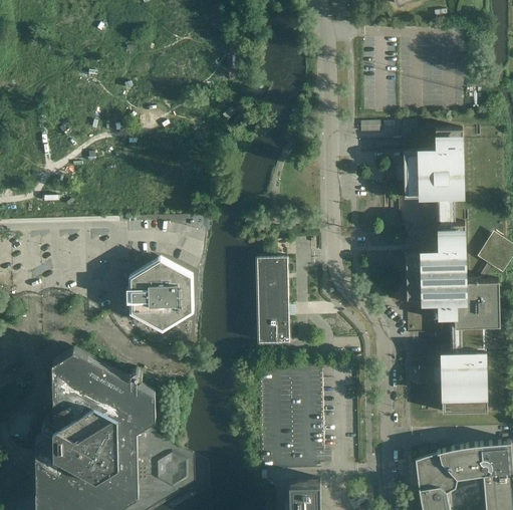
[(228,63),(243,63),(244,47),(227,47),(228,63)]
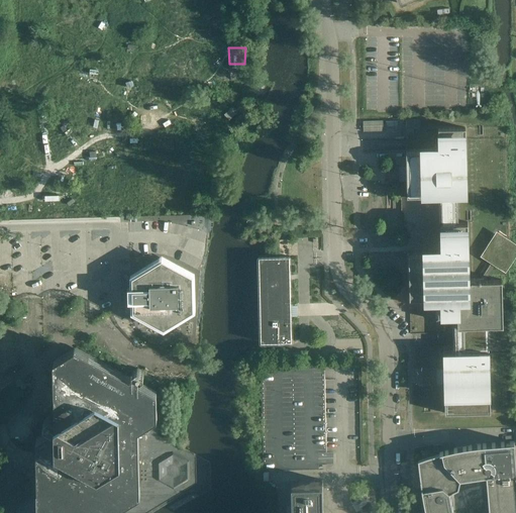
[(382,123),(363,124),(363,125),(363,134),(382,134),(382,124),(382,123)]
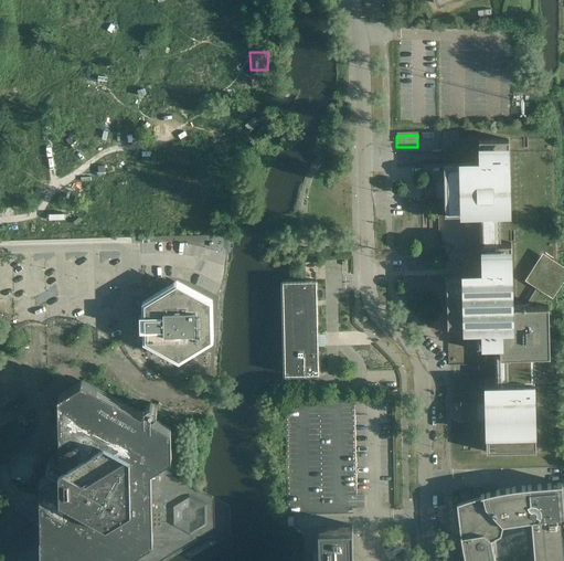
[(498,247),(497,228),(497,218),(509,218),(508,144),(458,145),(458,135),(442,136),(443,169),(443,186),(444,204),(444,219),(480,218),(481,247),(480,247),(481,279),(445,281),(446,330),(483,329),(483,332),(479,332),(480,358),(496,358),(497,391),(483,391),(486,456),(534,455),(533,390),(532,390),(532,360),(549,360),(547,310),(530,310),(542,293),(551,298),(563,276),(563,275),(554,270),(542,262),(528,284),(536,289),(532,296),(523,310),(511,310),(510,247),(498,247)]
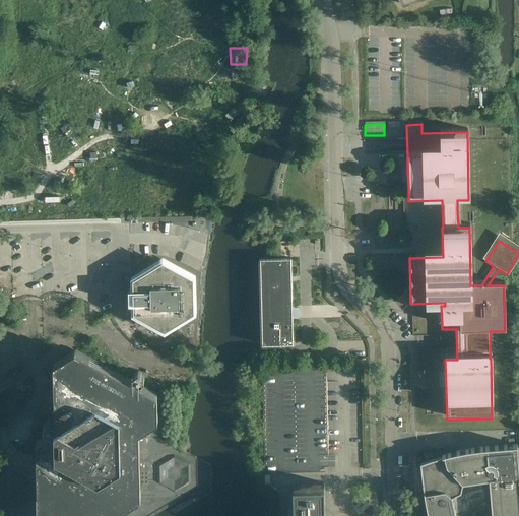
[(279,262),(279,261),(259,262),(261,348),(281,347),(293,347),(292,319),(293,319),(293,318),(294,317),(294,316),(293,315),(292,315),(290,261),(279,262)]
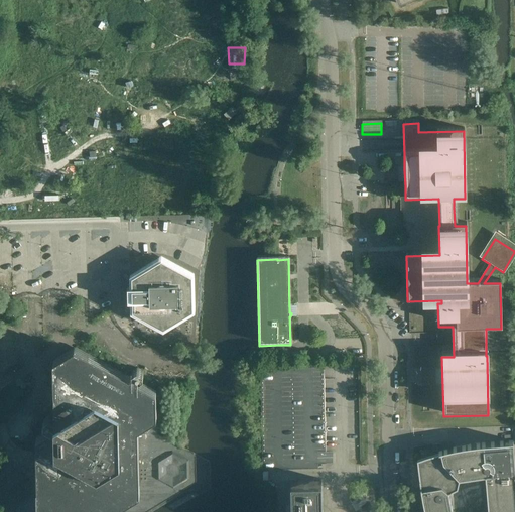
[(132,305),(132,315),(162,332),(191,313),(190,279),(160,262),(131,280),(131,290),(134,292),(134,303),(132,305)]
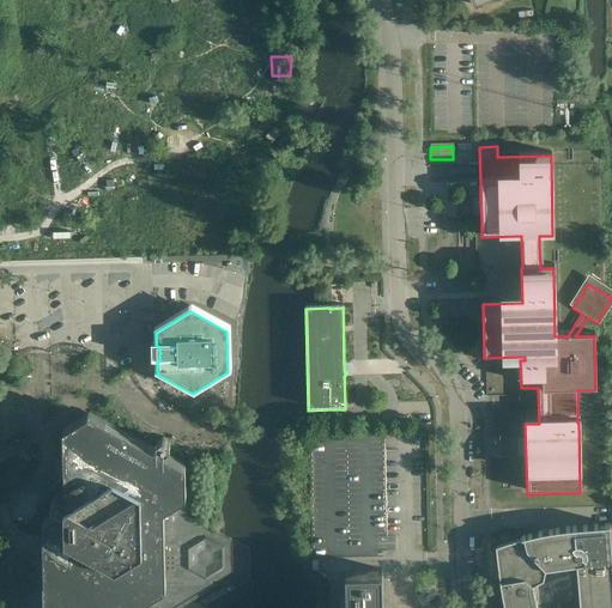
[(179,607),(231,576),(231,545),(186,521),(185,496),(185,468),(163,457),(163,456),(169,453),(169,444),(163,442),(157,445),(157,451),(156,453),(89,417),(62,432),(64,502),(58,499),(52,503),(52,510),(59,514),(42,523),(44,607),(139,607),(179,607)]
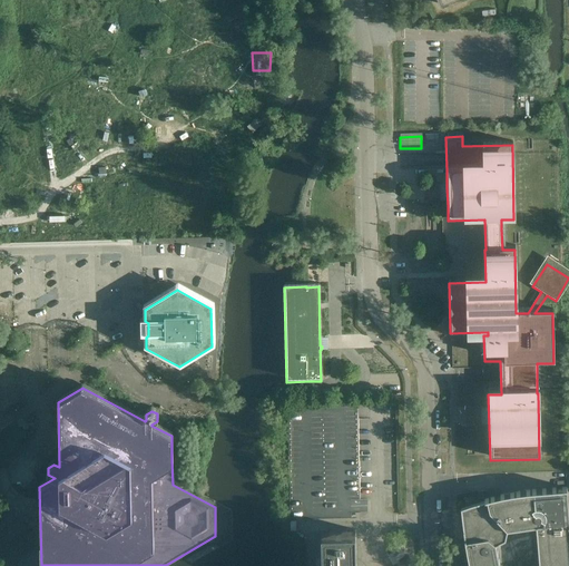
[(568,565),(568,532),(566,491),(529,495),(520,496),(511,497),(503,498),(493,500),(483,503),(471,507),(460,511),(463,542),(464,547),(466,555),(468,564),(468,565),(568,565)]
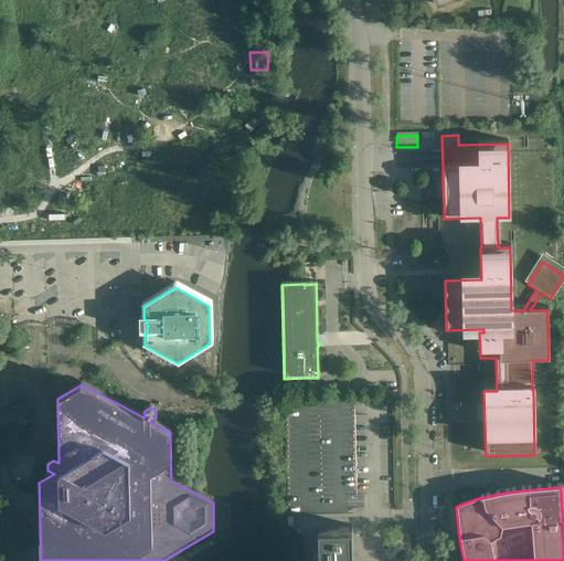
[(318,550),(318,552),(319,552),(319,558),(318,558),(318,560),(319,560),(351,560),(351,559),(352,559),(352,557),(351,557),(351,551),(352,551),(352,549),(351,549),(351,543),(351,541),(351,536),(351,529),(349,529),(349,530),(343,530),(343,529),(338,530),(331,530),(326,530),(319,530),(318,530),(318,536),(318,542),(318,544),(318,550)]
